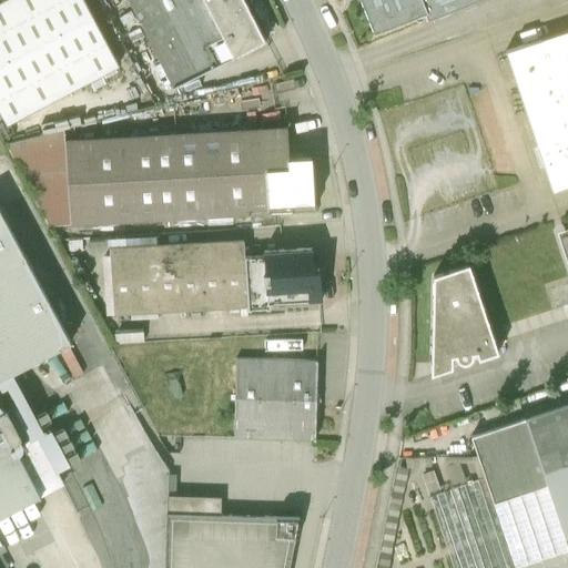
[(83,0),(3,0),(0,2),(0,113),(7,125),(119,67),(83,0)]
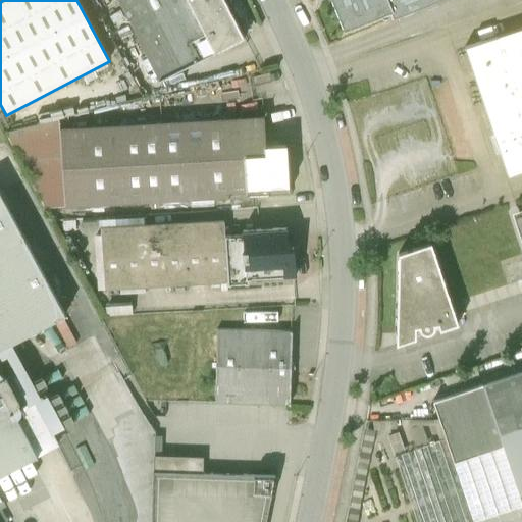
[(214,54),(187,0),(117,0),(160,82),(214,54)]
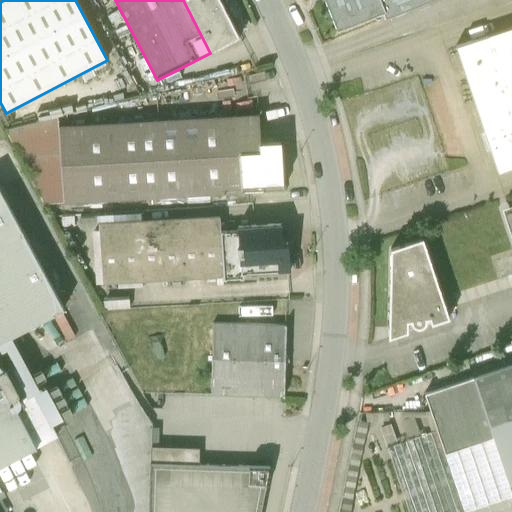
[(220,0),(183,0),(210,53),(239,38),(220,0)]
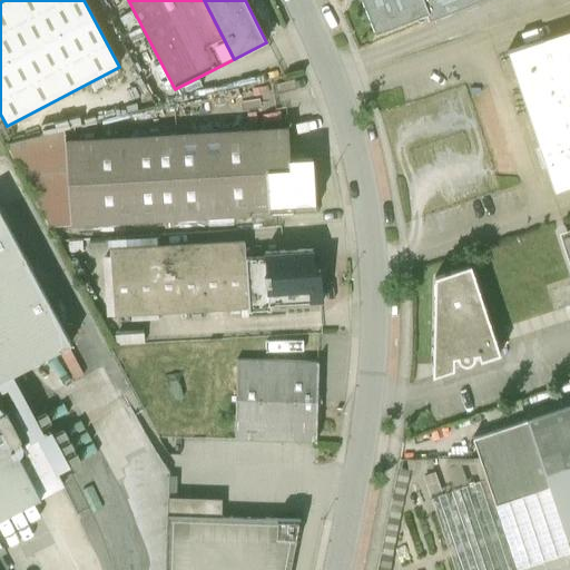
[(361,0),(375,37),(428,16),(429,15),(422,0),(361,0)]
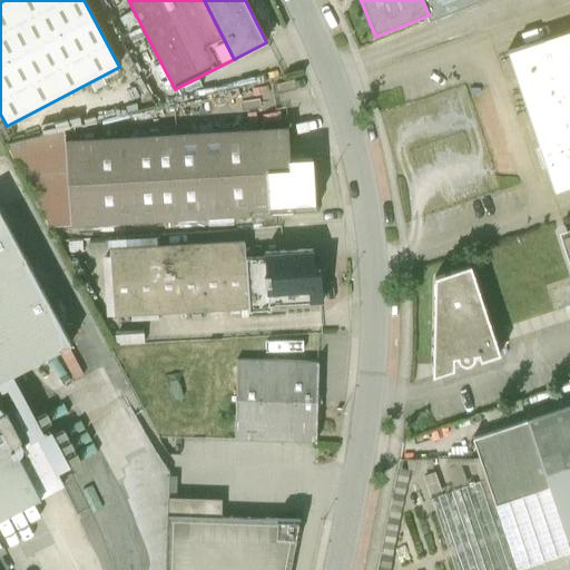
[(422,0),(429,15),(428,16),(430,22),(485,0),(422,0)]
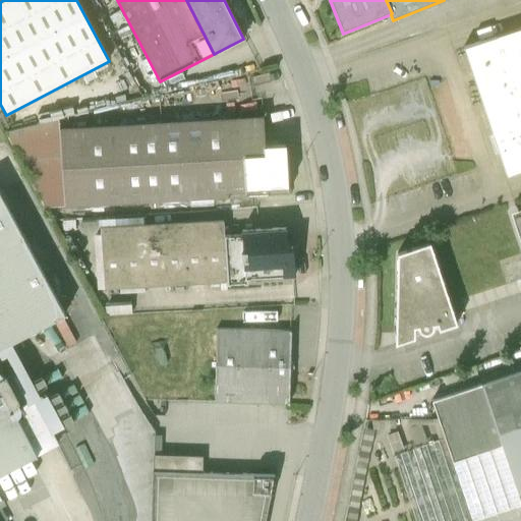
[(520,32),(466,51),(495,134),(509,175),(520,170),(520,32)]
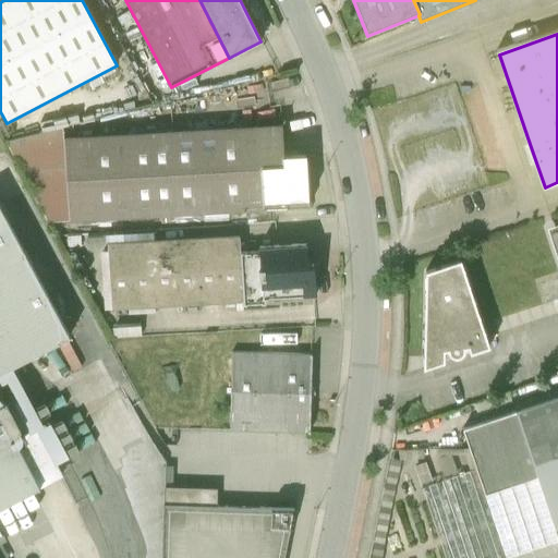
[(281,124),(64,138),(69,222),(265,209),(262,169),(283,168),(283,157),(281,124)]
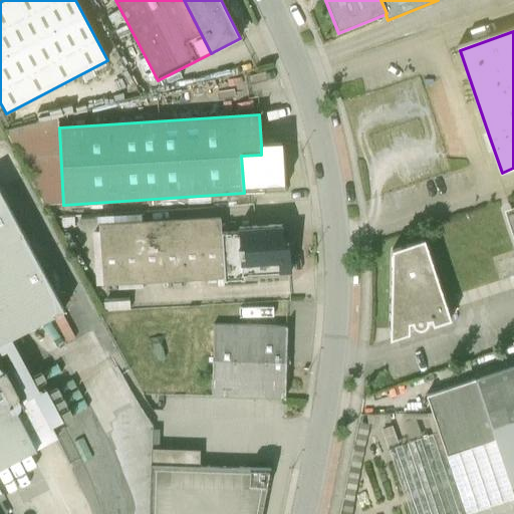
[(57,118),(6,133),(43,206),(63,205),(59,127),(57,118)]
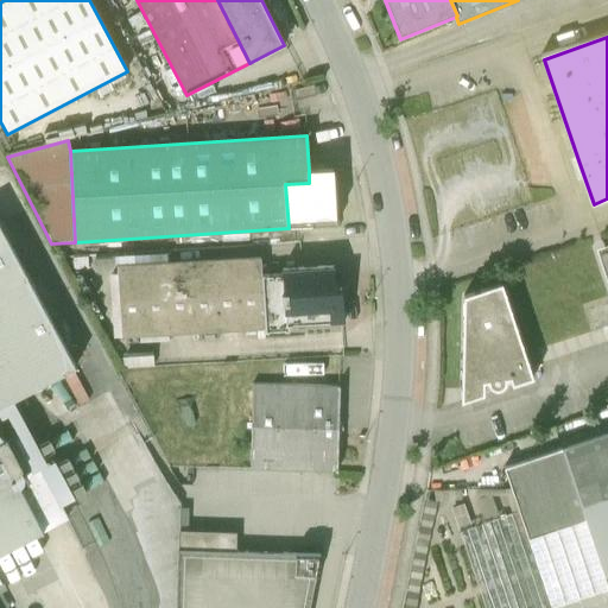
[(334,169),(309,171),(309,183),(285,184),(289,228),(336,225),(334,169)]
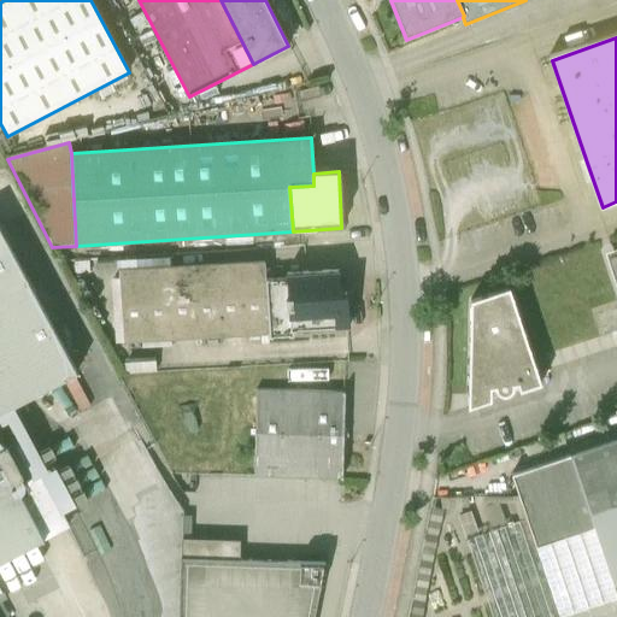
[(0,616),(7,616),(1,603),(0,603),(0,564),(43,541),(12,482),(23,476),(7,447),(6,446),(0,448),(0,413),(11,409),(77,372),(0,230),(0,616)]
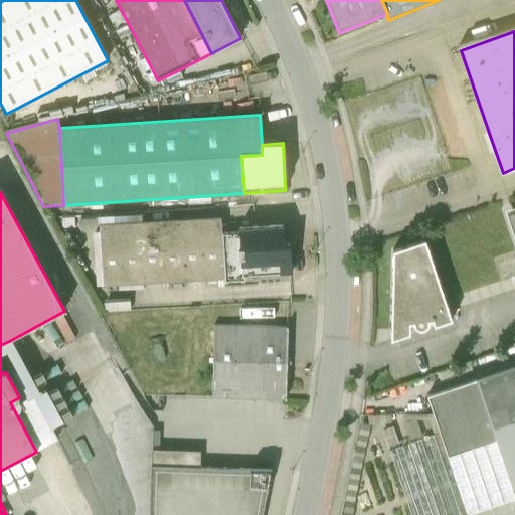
[(284,245),(283,226),(239,228),(240,232),(221,233),(224,278),(224,282),(245,281),(244,277),(291,274),(290,244),(284,245)]
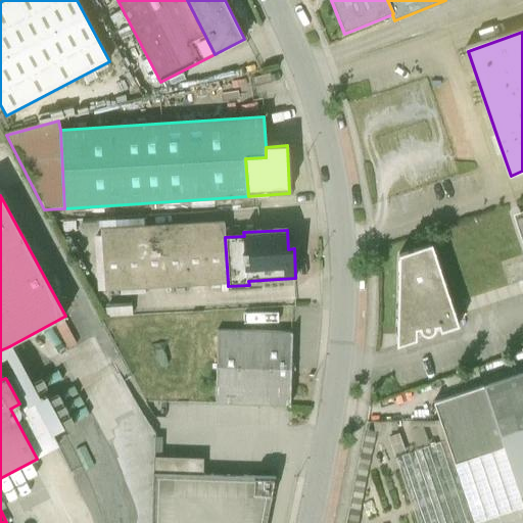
[(225,233),(101,241),(104,289),(228,282),(225,237),(225,233)]
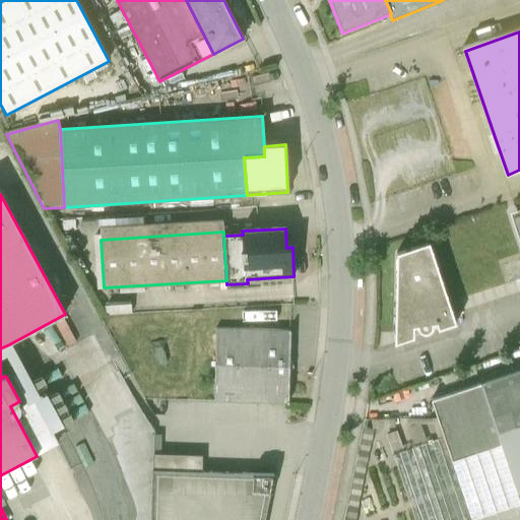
[(429,242),(396,253),(394,344),(413,337),(413,327),(415,327),(416,327),(417,329),(418,331),(419,332),(420,333),(423,334),(424,334),(426,334),(428,333),(429,333),(431,332),(431,331),(432,330),(433,329),(433,328),(433,326),(433,325),(436,324),(438,329),(456,323),(429,242)]
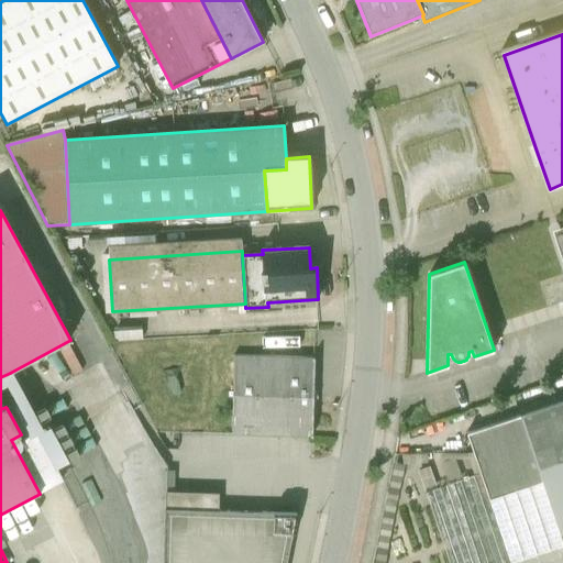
[(315,359),(235,355),(232,433),(311,437),(315,359)]
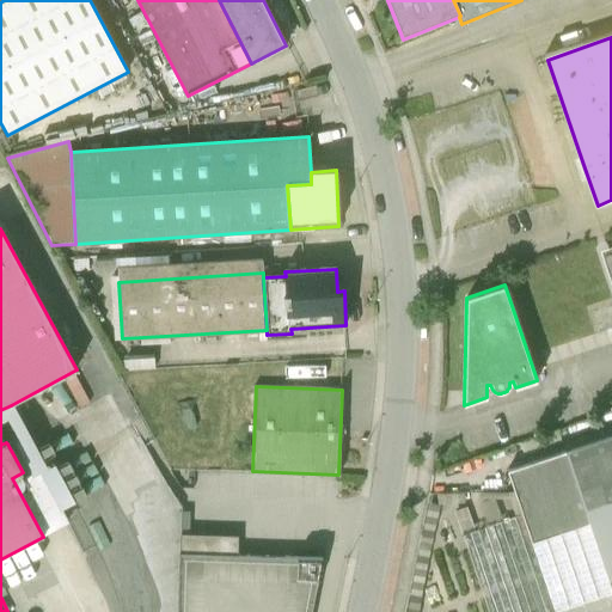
[(11,405),(0,410),(0,424),(6,422),(14,439),(7,444),(23,472),(12,478),(43,537),(67,524),(61,512),(77,503),(55,465),(47,470),(11,405)]
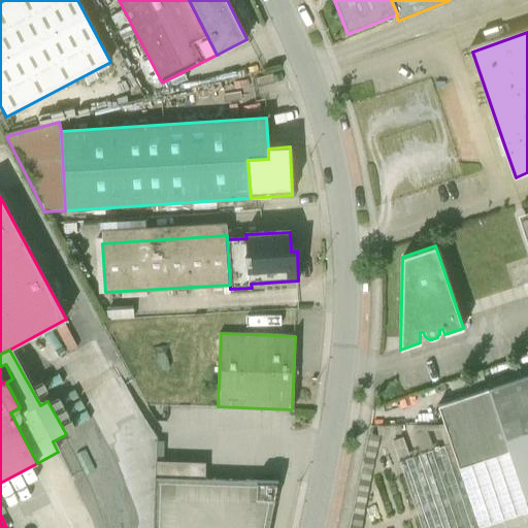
[(457,468),(477,527),(479,527),(522,514),(527,512),(527,506),(526,499),(527,498),(527,374),(438,405),(458,467),(457,468)]
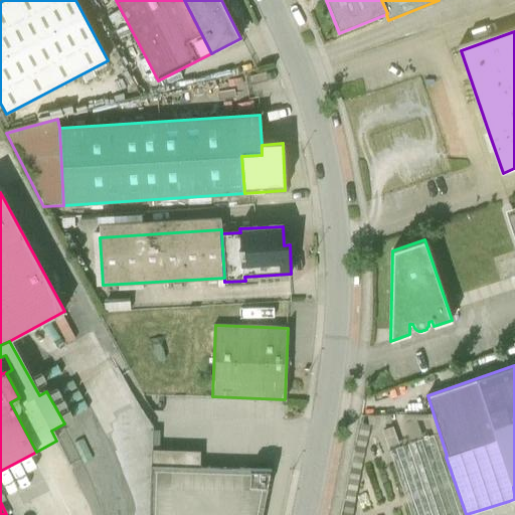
[(187,467),(200,468),(200,452),(151,451),(151,467),(187,467)]
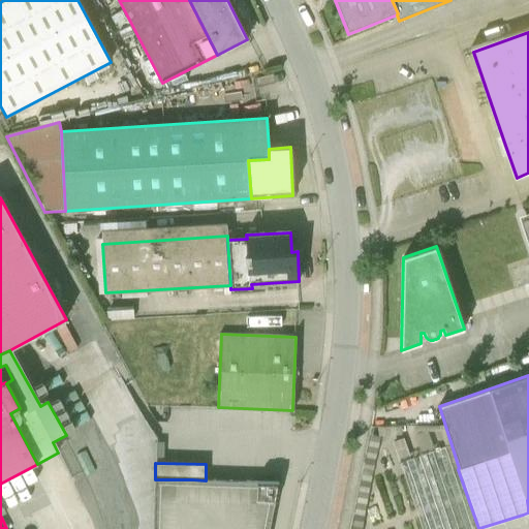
[(155,479),(153,528),(270,528),(280,481),(206,480),(192,479),(155,479)]
